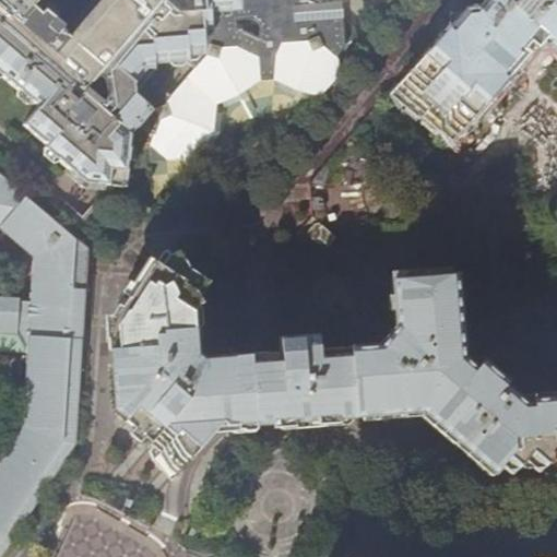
[(223,11),(249,9),(248,0),(0,0),(0,18),(84,91),(129,129),(135,120),(146,130),(149,131),(164,113),(147,97),(146,84),(160,70),(157,60),(200,57),(218,55),(218,37),(224,31),(223,11)]
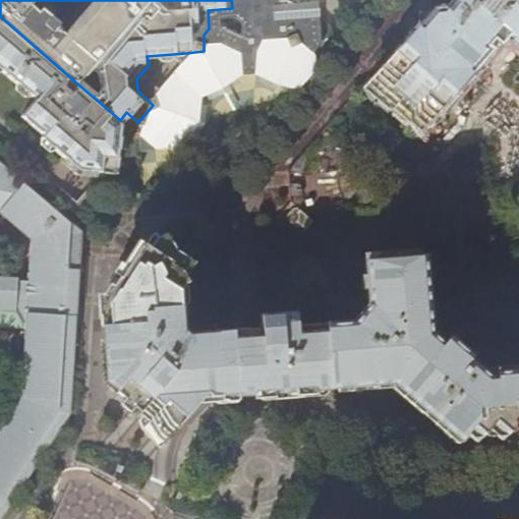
[(151,73),(149,65),(136,78),(137,91),(153,105),(138,122),(146,124),(142,132),(142,150),(187,150),(194,133),(197,124),(204,99),(215,93),(229,83),(243,72),(260,71),(280,82),(304,87),(320,70),(319,51),(316,51),(325,42),(323,11),(304,13),(277,14),(277,8),(277,2),(304,1),(308,1),(308,0),(231,0),(232,8),(208,10),(209,29),(204,35),(204,51),(186,53),(163,82),(151,73)]
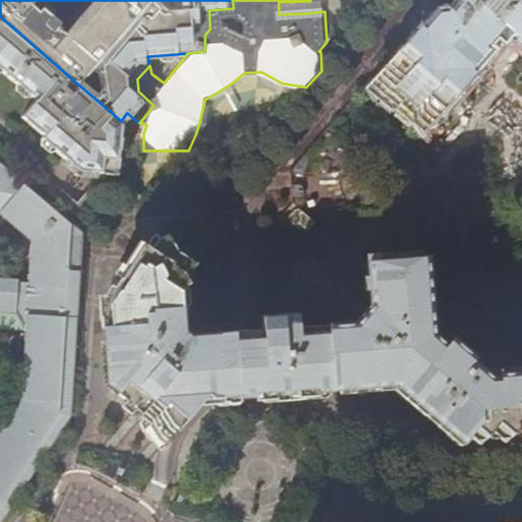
[(398,46),(401,49),(382,72),(396,85),(394,87),(420,109),(425,112),(436,117),(494,51),(493,41),(501,34),(512,34),(521,42),(521,0),(454,0),(448,7),(444,3),(434,15),(428,10),(420,20),(398,46)]
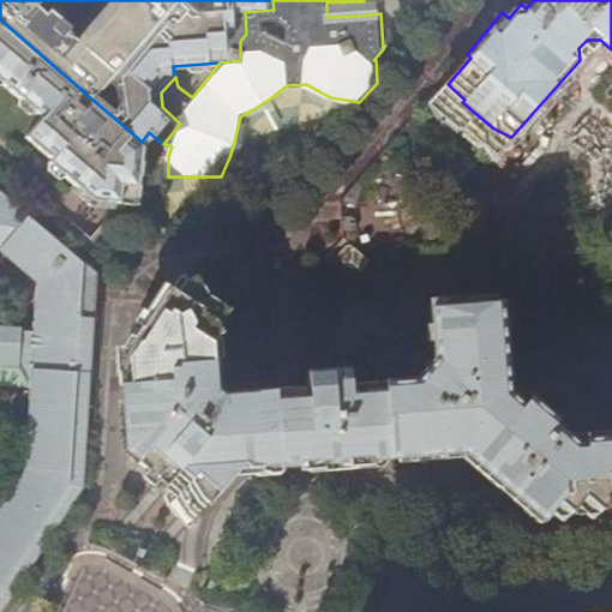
[(0,79),(42,115),(27,135),(53,157),(49,161),(94,198),(139,204),(141,193),(147,145),(142,142),(93,100),(0,19),(0,79)]
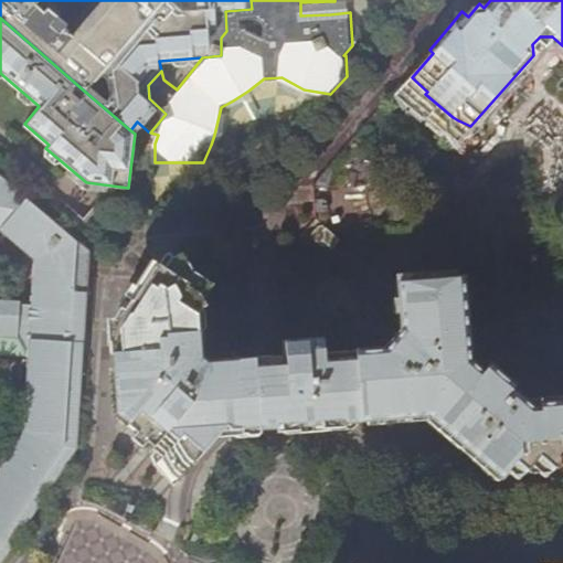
[(315,183),(317,187),(330,186),(336,169),(331,165),(315,183)]
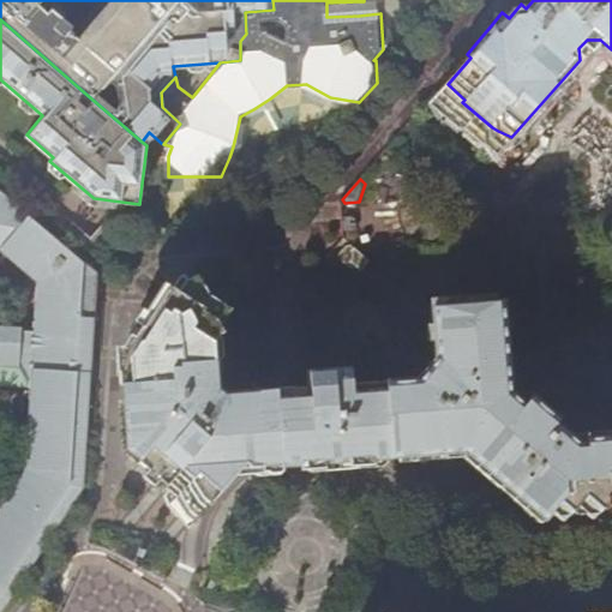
[(0,383),(35,387),(30,472),(0,515),(0,611),(6,611),(85,493),(97,273),(87,264),(1,192),(0,191),(0,383)]
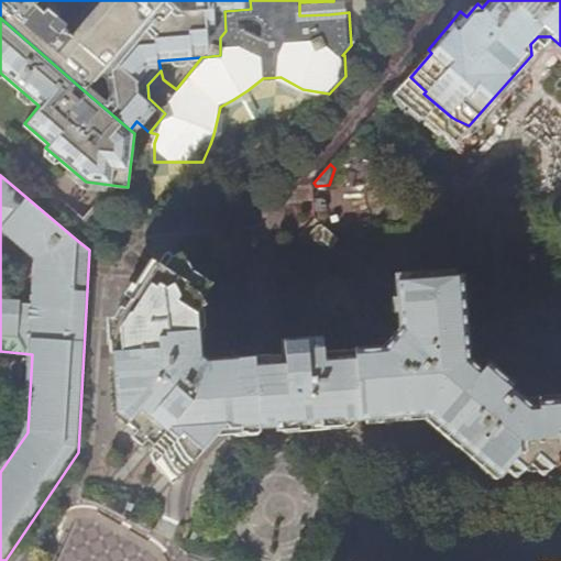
[(343,237),(325,221),(315,232),(328,244),(331,241),(336,245),(343,237)]
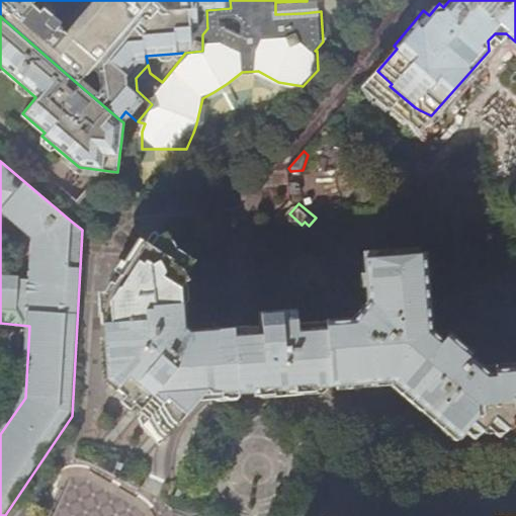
[(234,326),(189,330),(184,325),(181,285),(185,279),(189,279),(188,271),(194,263),(193,258),(182,250),(175,259),(147,243),(142,240),(115,283),(113,281),(108,290),(115,377),(121,382),(119,384),(143,404),(141,407),(153,417),(149,421),(163,439),(199,398),(203,397),(202,393),(208,393),(238,390),(253,389),(267,388),(276,388),(284,387),(284,383),(332,380),(331,376),(326,320),(298,322),(297,309),(262,311),(262,325),(248,325),(234,326)]
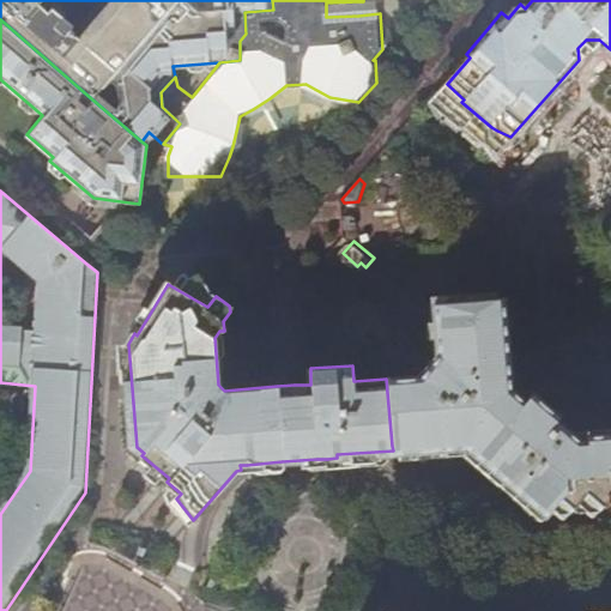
[(386,379),(392,446),(407,445),(410,457),(441,454),(441,451),(446,451),(446,441),(454,441),(463,440),(548,510),(549,510),(549,509),(572,507),(578,500),(584,506),(602,504),(605,500),(608,500),(608,492),(610,492),(610,455),(592,458),(591,436),(579,437),(576,437),(574,436),(526,395),(519,404),(506,392),(508,388),(509,386),(509,382),(504,303),(488,289),(446,292),(434,307),(436,343),(407,374),(386,375),(386,379)]
